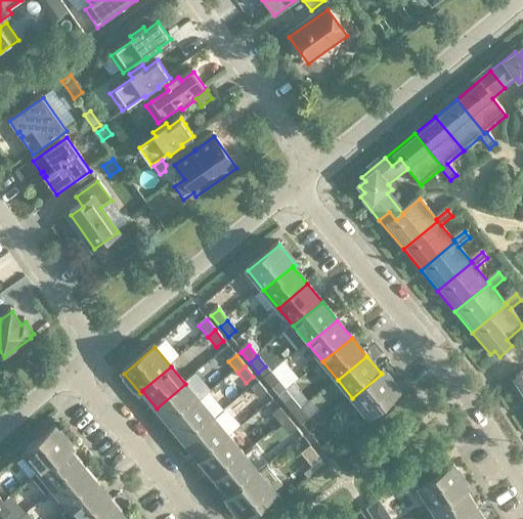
[(383,371),(381,373),(382,374),(352,398),(376,426),(395,411),(387,401),(400,391),(383,371)]
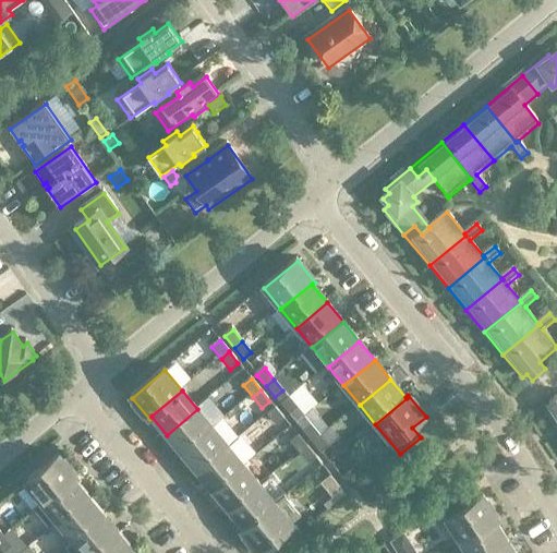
[(290,398),(281,405),(291,417),(299,410),(290,398)]
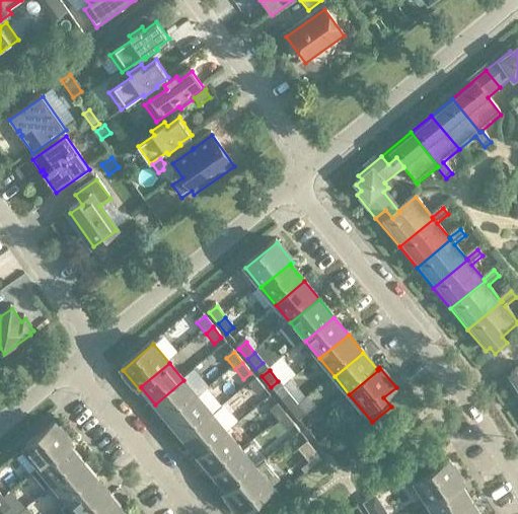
[(199,398),(183,380),(155,405),(170,422),(199,398)]
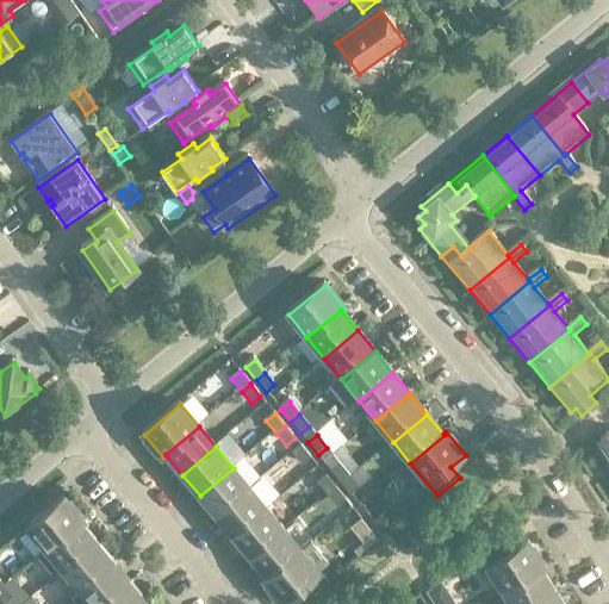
[(312,460),(303,447),(293,454),(304,467),(312,460)]
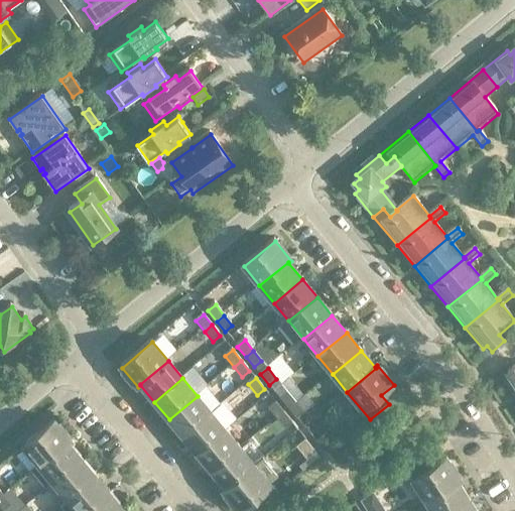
[(288,393),(281,400),(289,410),(297,404),(288,393)]
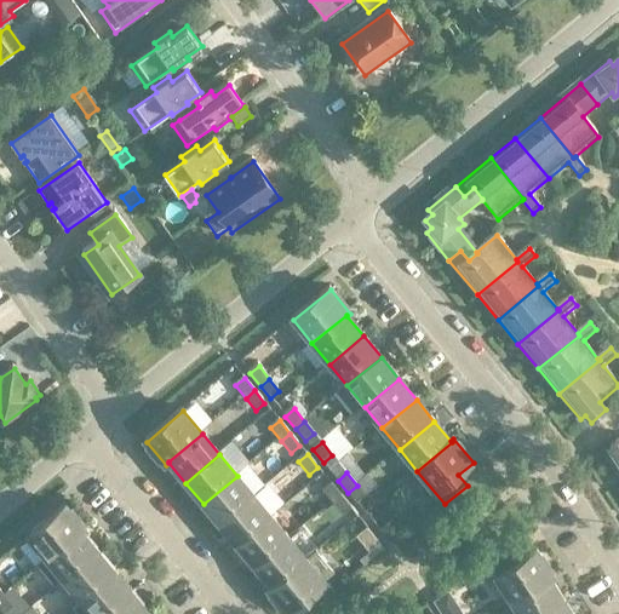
[(254,498),(238,476),(204,504),(221,526),(254,498)]
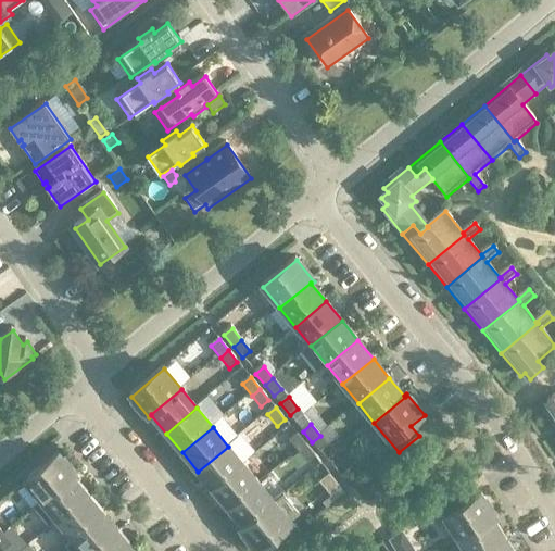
[(307,447),(298,435),(290,441),(299,453),(307,447)]
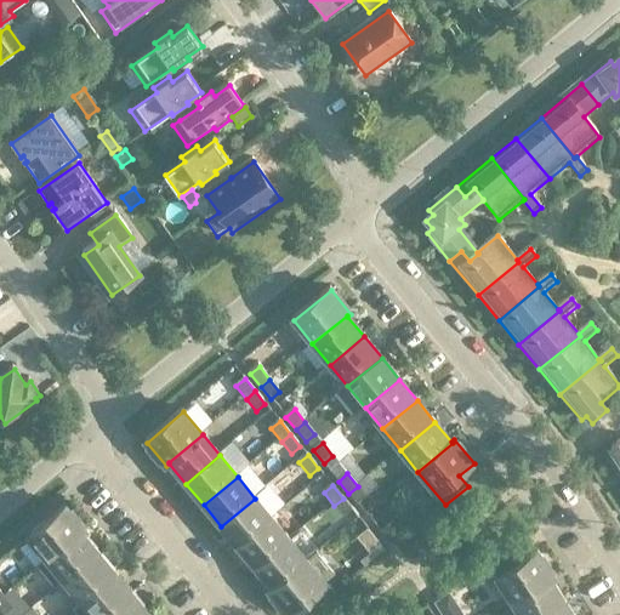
[(368,499),(358,487),(348,494),(359,506),(368,499)]
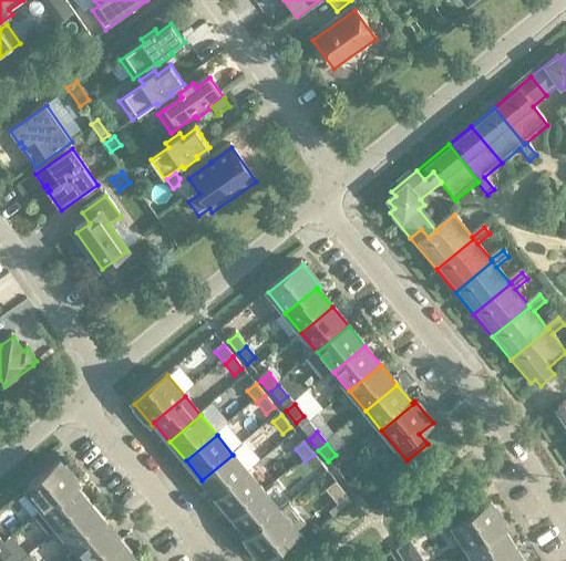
[(249,474),(233,455),(202,480),(218,499),(249,474)]
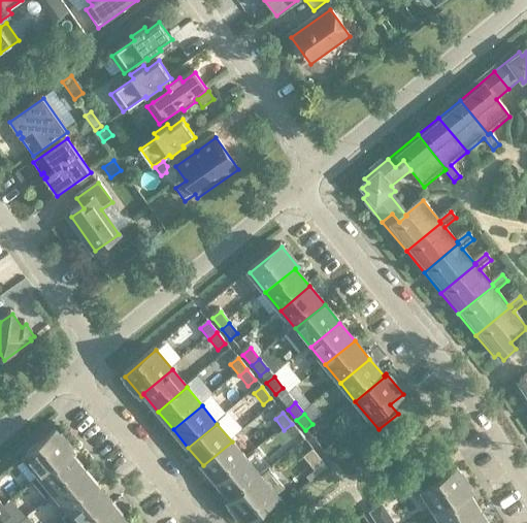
[(300,434),(292,424),(284,430),(293,440),(300,434)]
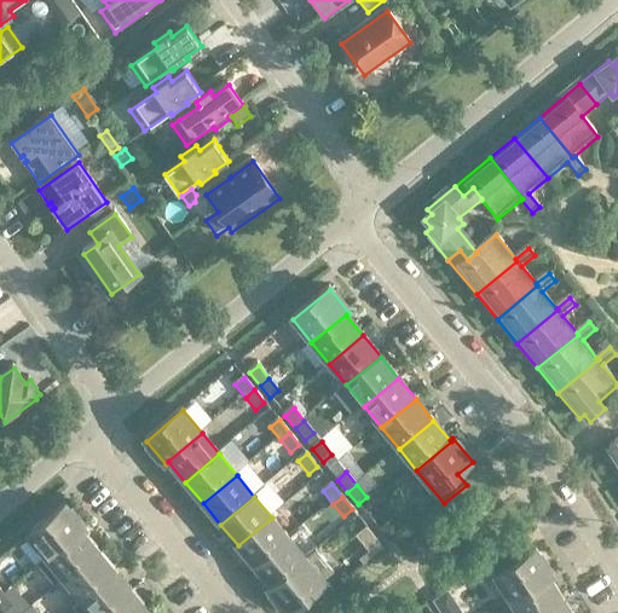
[(29,537),(47,559),(48,560),(82,531),(82,532),(86,530),(67,507),(29,537)]
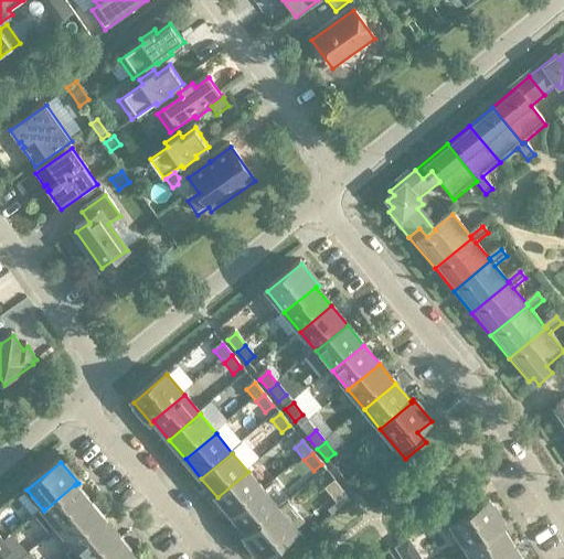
[(264,492),(248,472),(217,497),(233,517),(264,492)]
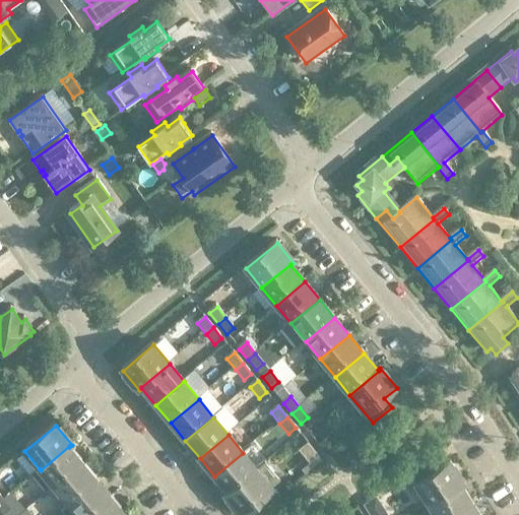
[(329,438),(320,445),(328,455),(337,448),(329,438)]
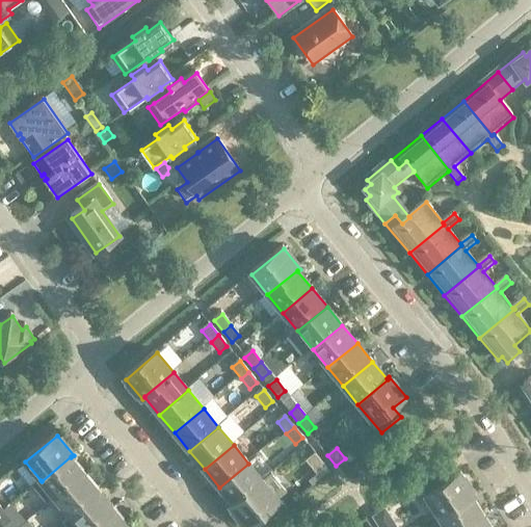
[(326,468),(315,453),(306,462),(317,475),(326,468)]
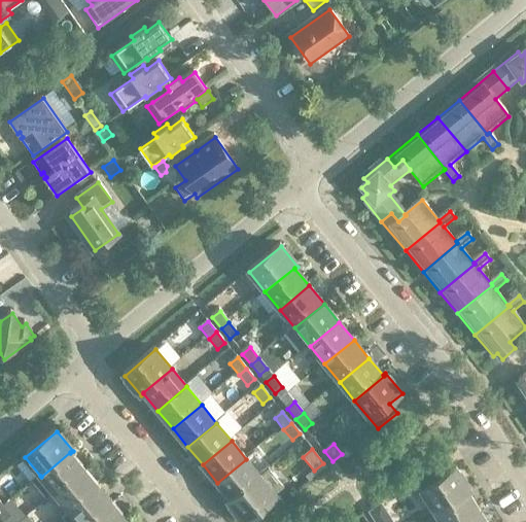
[(70,452),(41,477),(40,476),(33,482),(48,501),(57,495),(56,494),(84,471),(70,453),(70,452)]
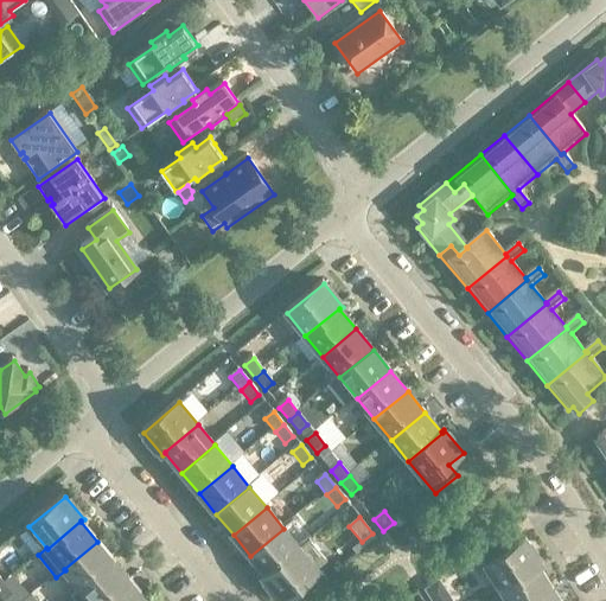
[(301,549),(284,529),(250,556),(267,576),(268,576),(301,549)]
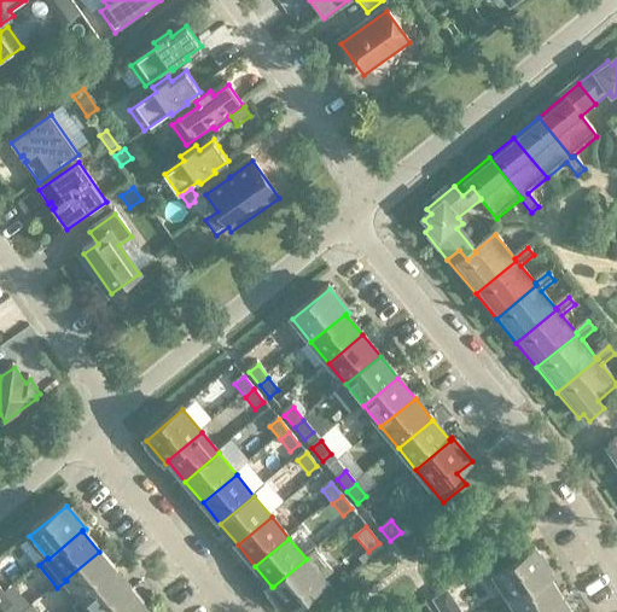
[(521,561),(512,549),(488,565),(511,601),(548,577),(548,580),(553,577),(536,551),(521,561)]
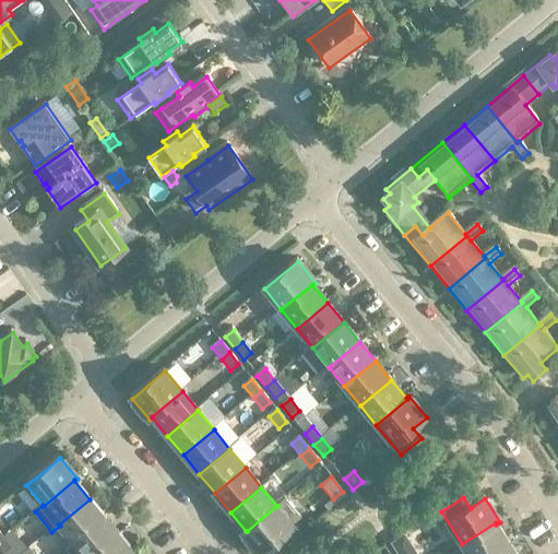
[(106,519),(90,499),(59,525),(60,526),(75,544),(106,519)]
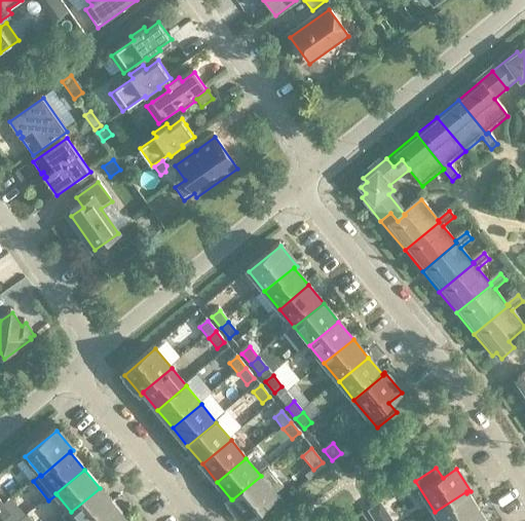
[(284,505),(261,476),(232,499),(231,499),(228,501),(244,520),(246,520),(257,511),(265,520),(284,505)]
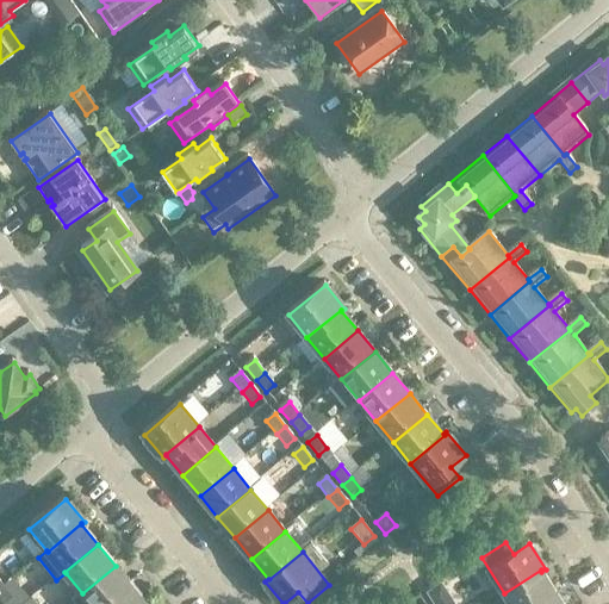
[(111,603),(132,586),(116,566),(82,593),(91,603),(111,603)]
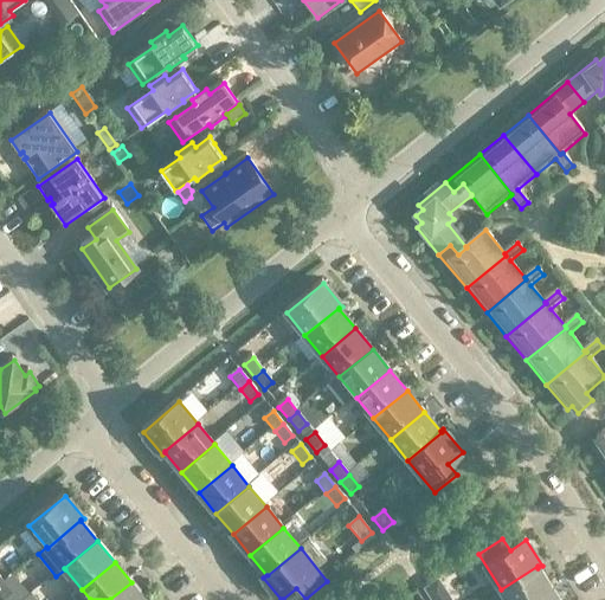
[(538,566),(501,589),(508,599),(535,599),(552,589),(538,568),(538,566)]
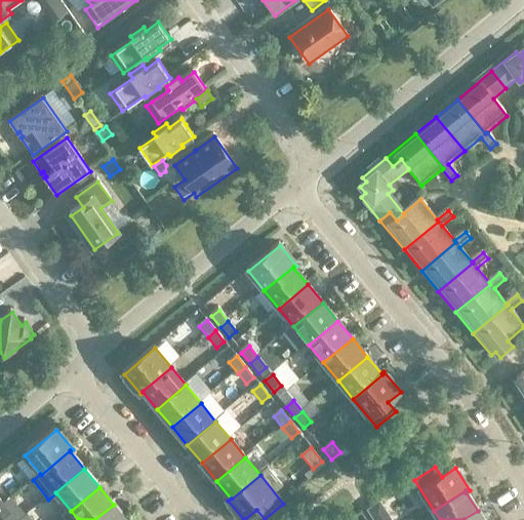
[(126,519),(114,505),(95,519),(126,519)]
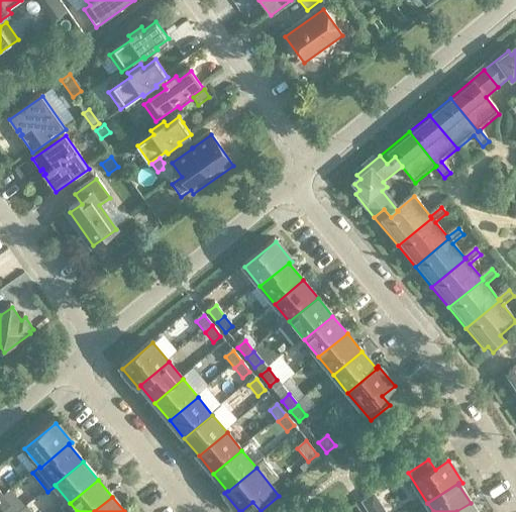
[(12,508),(4,498),(0,500),(0,508),(3,511),(9,511),(12,508)]
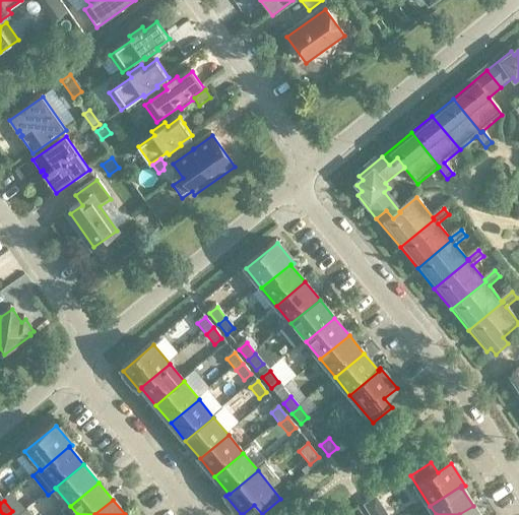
[(479,514),(473,506),(459,514),(479,514)]
